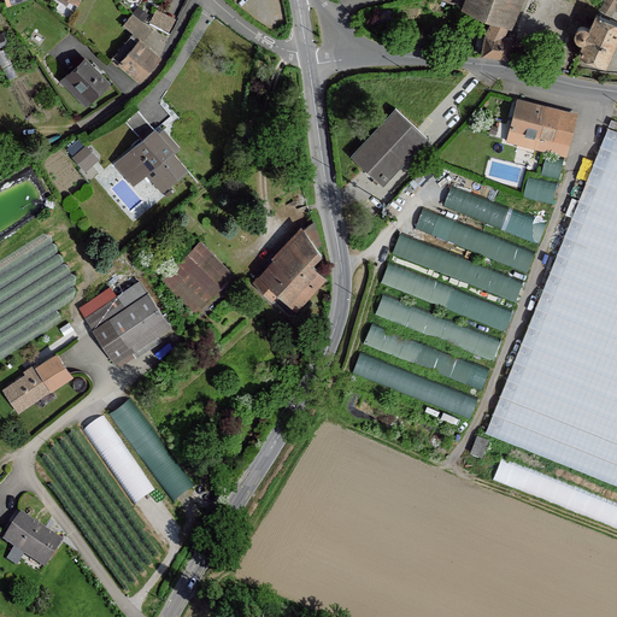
[(72,0),(63,0),(68,3),(66,5),(76,11),(78,4),(72,0)]
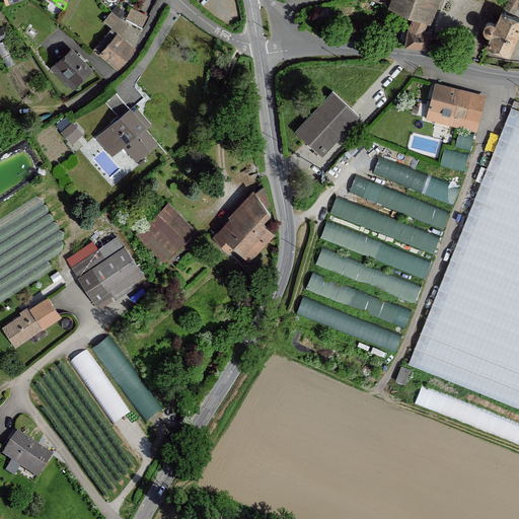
[(392,0),(391,5),(417,16),(427,20),(434,0),(392,0)]
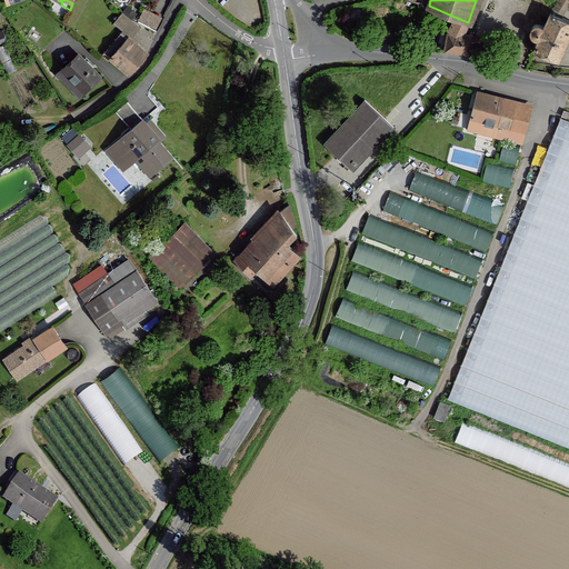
[(560,0),(552,13),(561,18),(568,3),(568,0),(567,0),(560,0)]
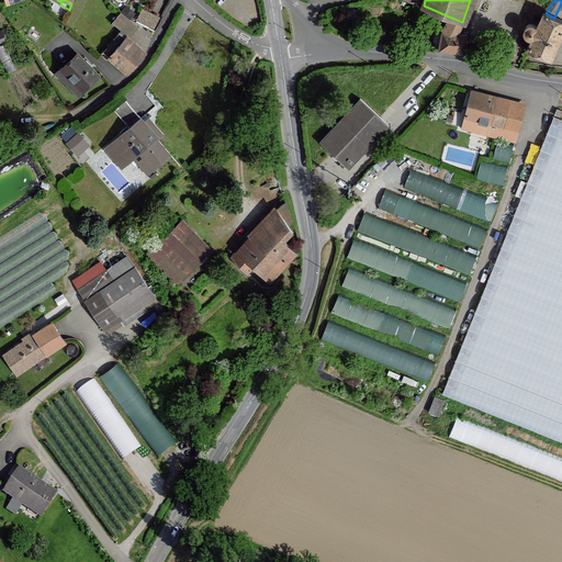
[(126,6),(122,12),(131,20),(135,13),(126,6)]
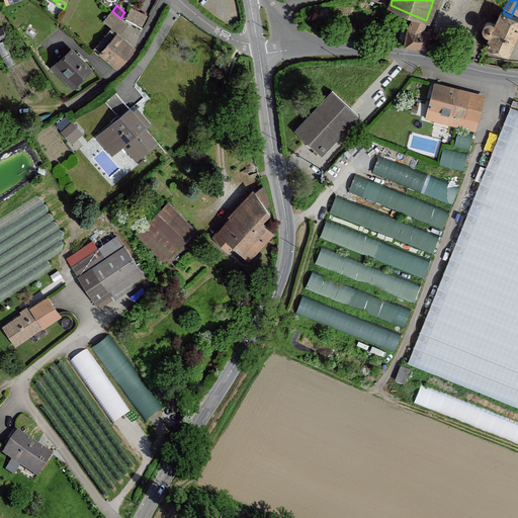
[(138,11),(132,8),(126,18),(131,20),(143,26),(148,16),(138,11)]
